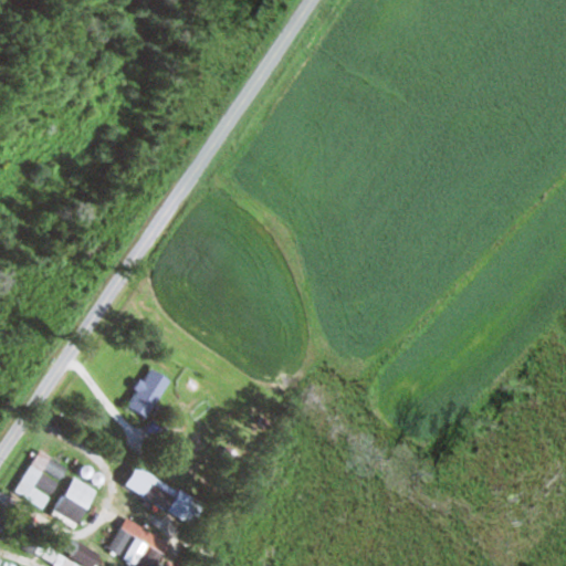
[(171,379),(150,367),(128,406),(149,418),(171,379)]
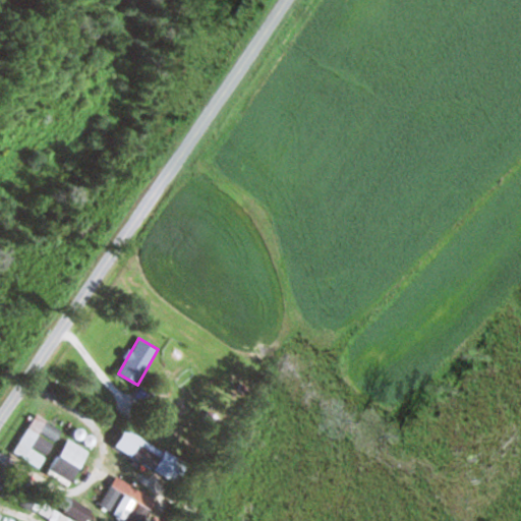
[(14,452),(40,468),(64,429),(38,413),(14,452)]
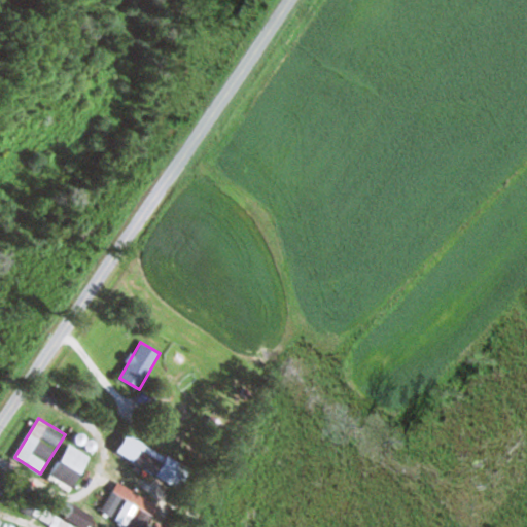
[(117,454),(179,486),(189,466),(128,434),(117,454)]
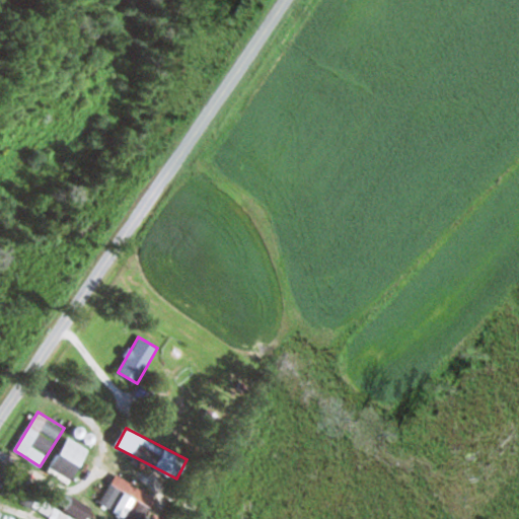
[(48,470),(69,485),(91,450),(70,436),(48,470)]
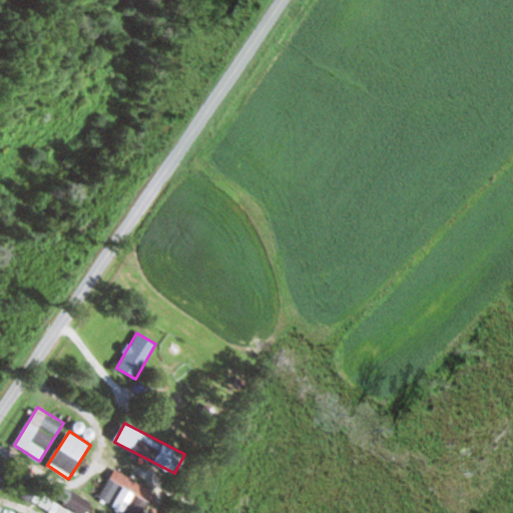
[(124,512),(143,512),(155,491),(114,470),(99,499),(124,512)]
